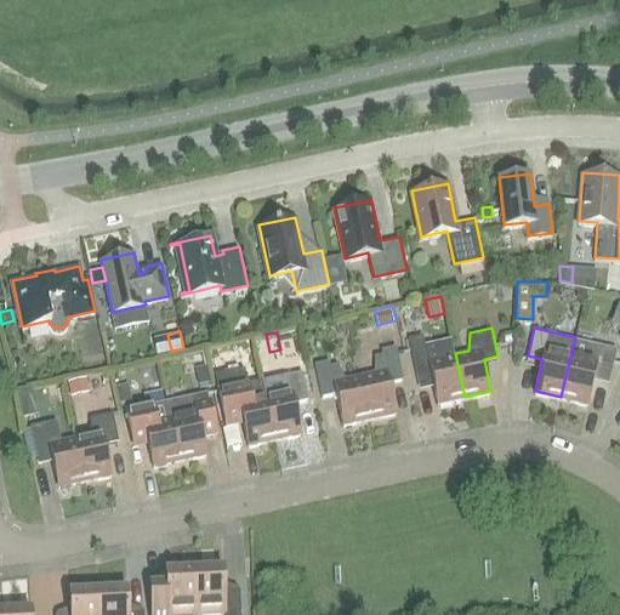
[(425,342),(424,332),(409,336),(417,374),(431,371),(438,402),(465,397),(455,353),(451,336),(425,342)]
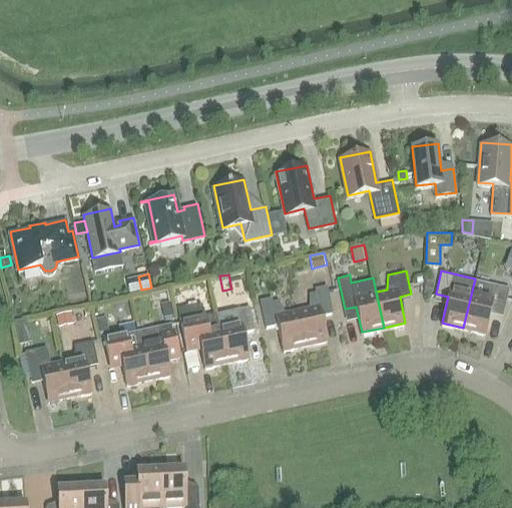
[(504,310),(509,287),(475,279),(463,328),(485,333),(491,307),(504,310)]
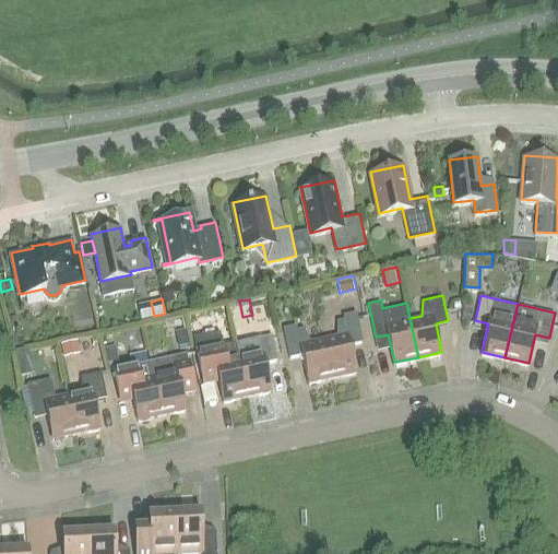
[(212,309),(191,314),(194,329),(215,325),(212,309)]
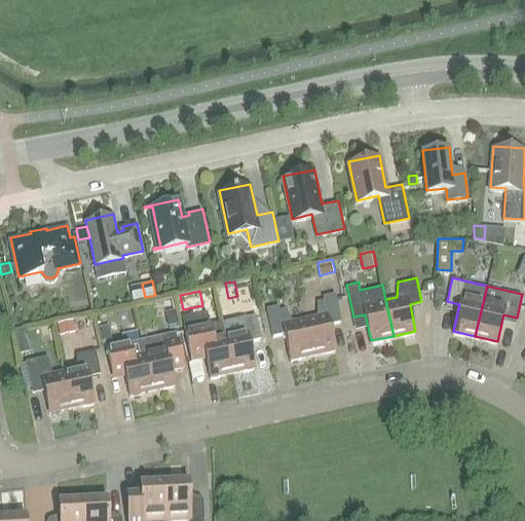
[(330,322),(341,320),(335,291),(323,294),(324,298),(317,299),(316,314),(305,317),(312,354),(335,348),(330,322)]
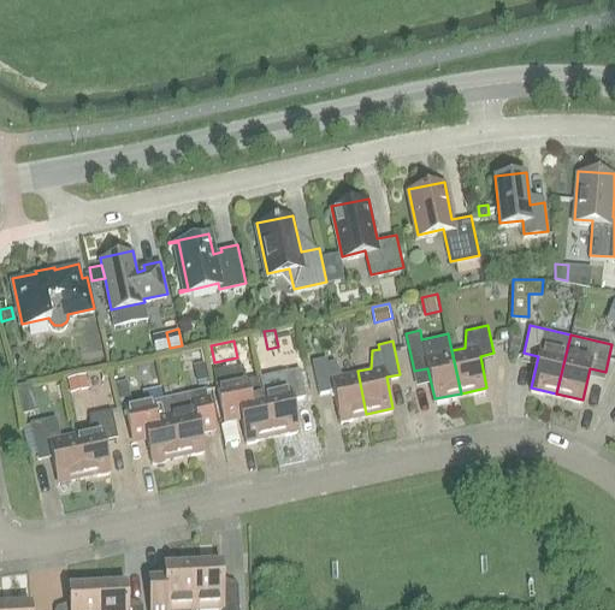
[(326,355),(312,359),(319,391),(333,389),(341,419),(366,414),(358,371),(343,374),(335,359),(327,360),(326,355)]
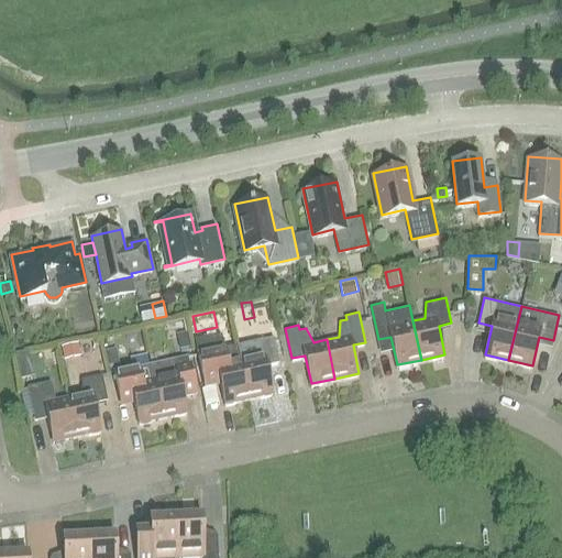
[(187,330),(178,332),(182,347),(190,345),(187,330)]
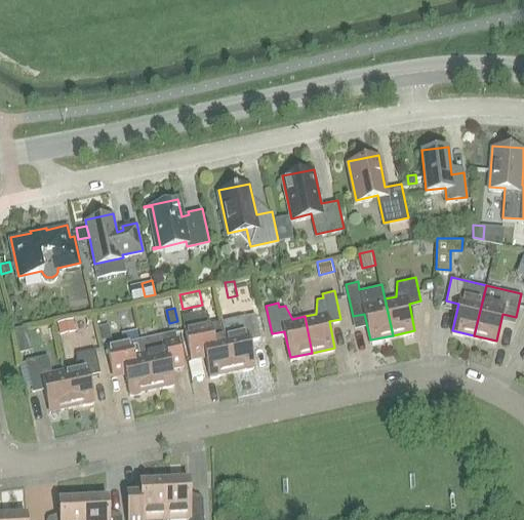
[(207,309),(182,314),(185,327),(190,352),(204,349),(210,375),(232,370),(225,333),(223,319),(209,322),(207,309)]
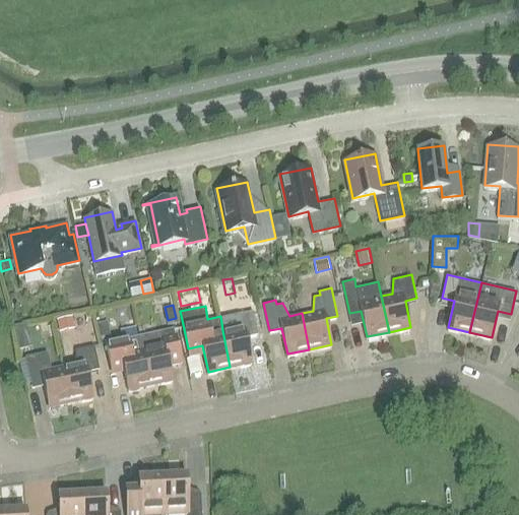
[(253,309),(220,316),(222,330),(230,367),(252,362),(246,335),(258,333),(253,309)]
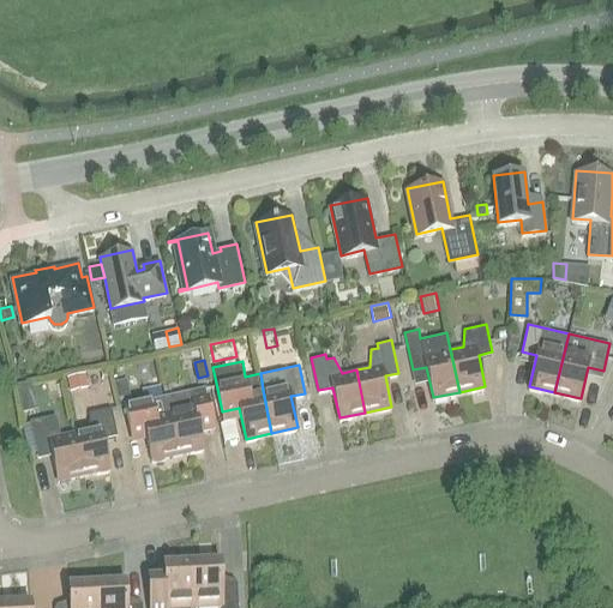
[(85,371),(67,375),(70,386),(88,381),(85,371)]
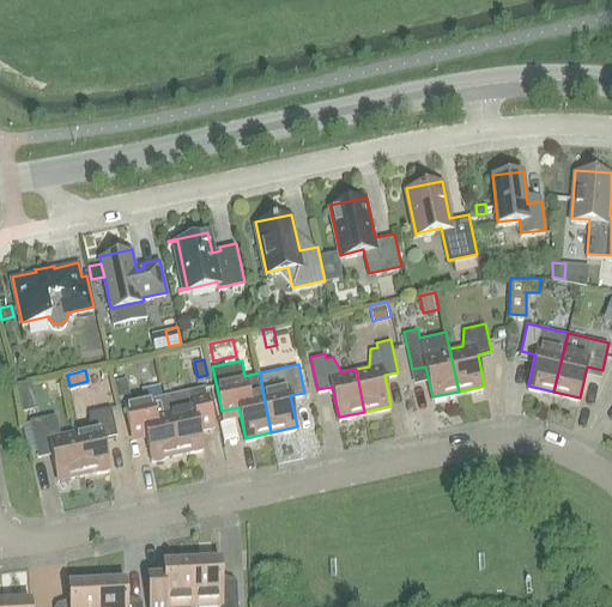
[(128,376),(116,378),(120,396),(132,393),(128,376)]
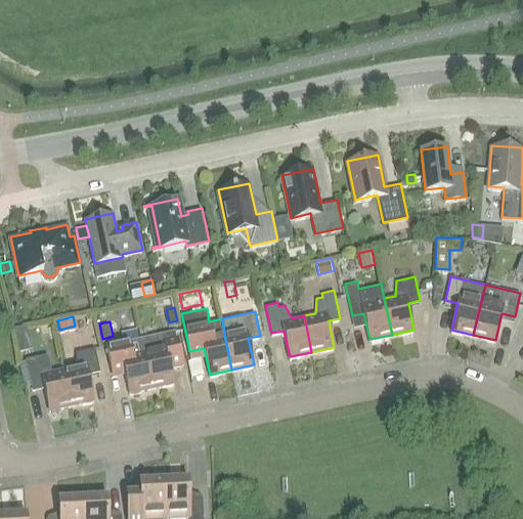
[(26,328),(15,330),(19,351),(31,349),(26,328)]
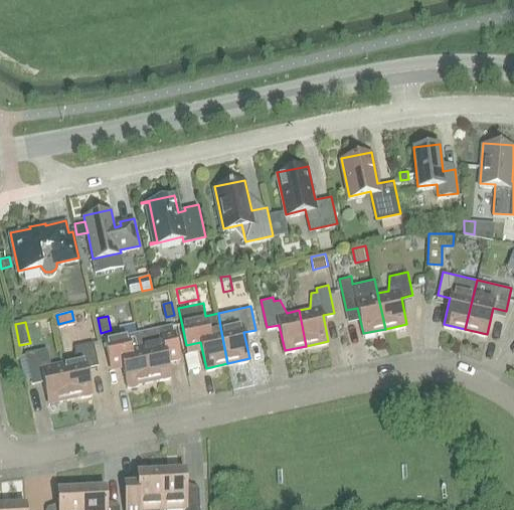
[(149,380),(171,375),(168,360),(179,358),(172,323),(154,327),(138,330),(149,380)]
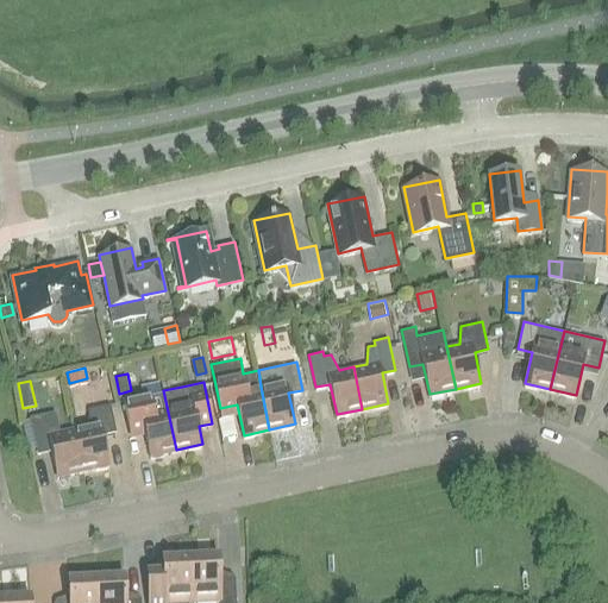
[(145,395),(124,400),(130,427),(144,425),(150,456),(176,450),(163,390),(145,395)]
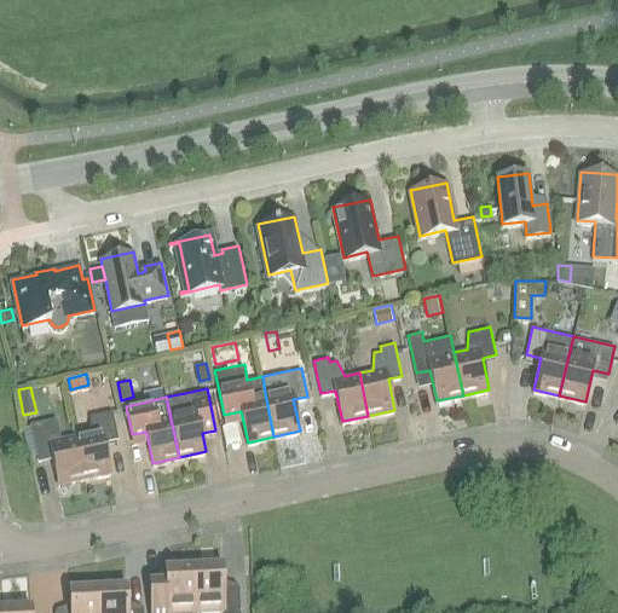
[(119,438),(113,410),(91,414),(90,432),(75,434),(85,478),(111,472),(104,440),(119,438)]
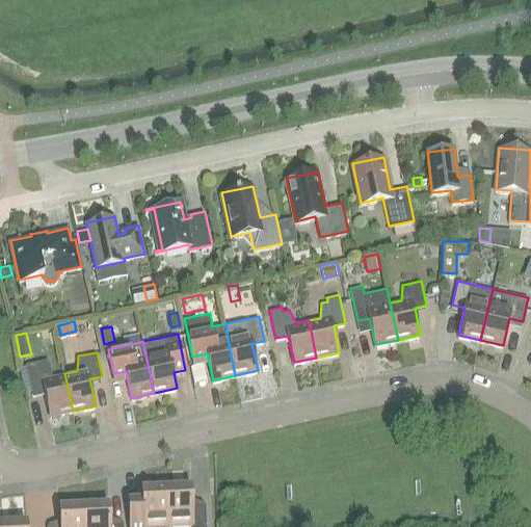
[(26,363),(32,391),(45,389),(50,416),(73,411),(64,373),(53,376),(49,358),(26,363)]
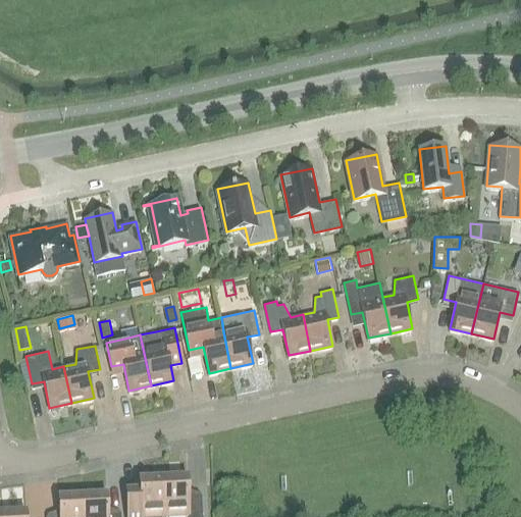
[(189,516),(202,516),(202,494),(189,494),(188,475),(163,476),(165,515),(189,514),(189,516)]
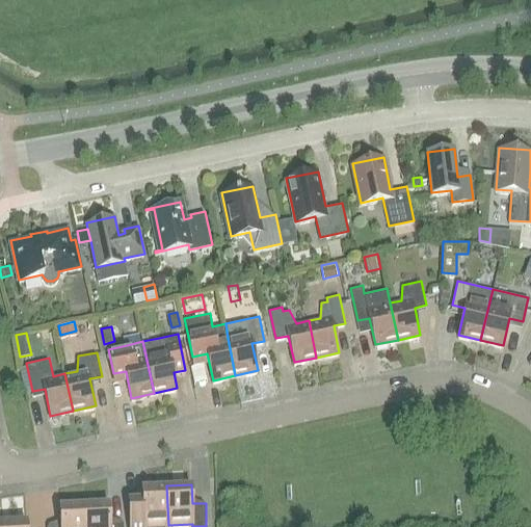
[(165,526),(166,525),(168,525),(166,485),(141,488),(142,498),(129,499),(130,507),(130,526),(165,526)]
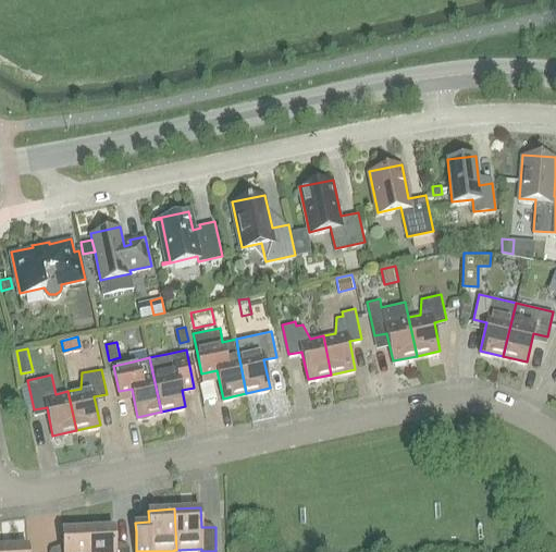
[(114,526),(88,528),(89,551),(128,551),(130,546),(115,547),(114,526)]
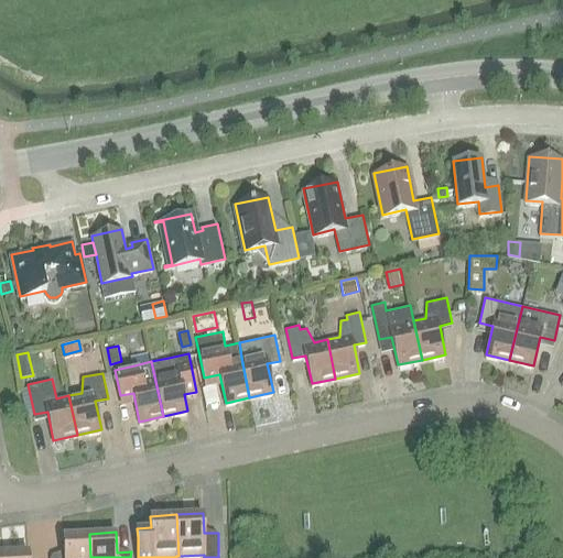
[(64,555),(51,556),(50,557),(90,557),(89,534),(63,535),(64,555)]
